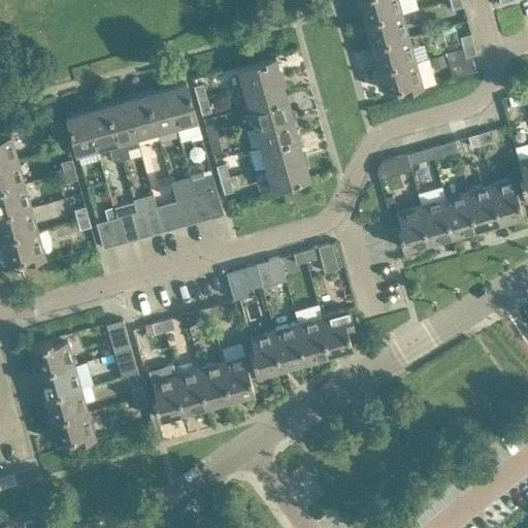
[(402,14),(398,0),(358,0),(364,21),(381,17),(382,21),(402,14)]
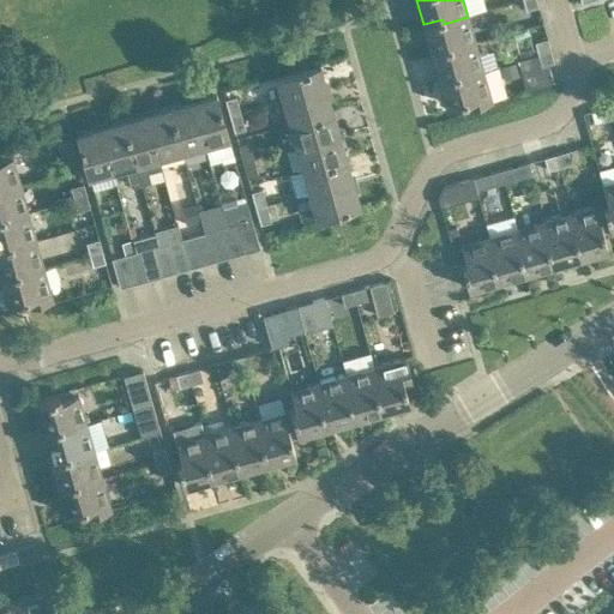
[(539,6),(536,0),(522,0),(525,10),(539,6)]
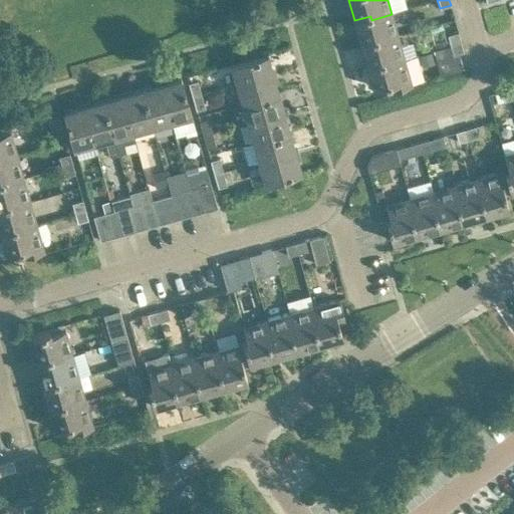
[(399,38),(392,14),(371,20),(370,16),(354,20),(361,43),(377,39),(378,43),(399,38)]
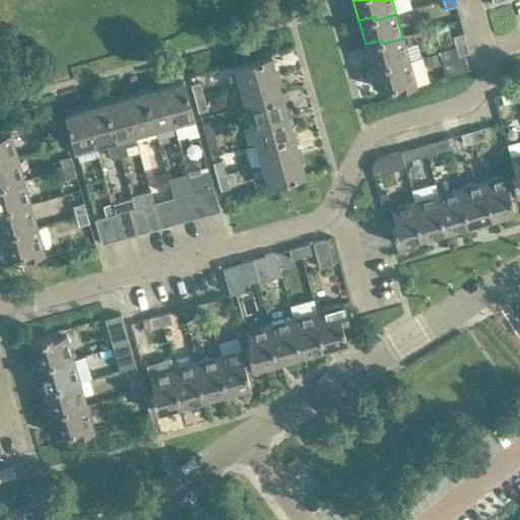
[(434,38),(457,28),(452,15),(429,24),(434,38)]
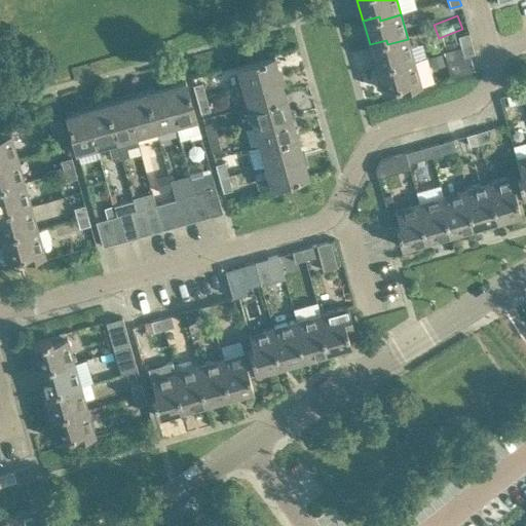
[(458,35),(460,45),(472,42),(468,32),(458,35)]
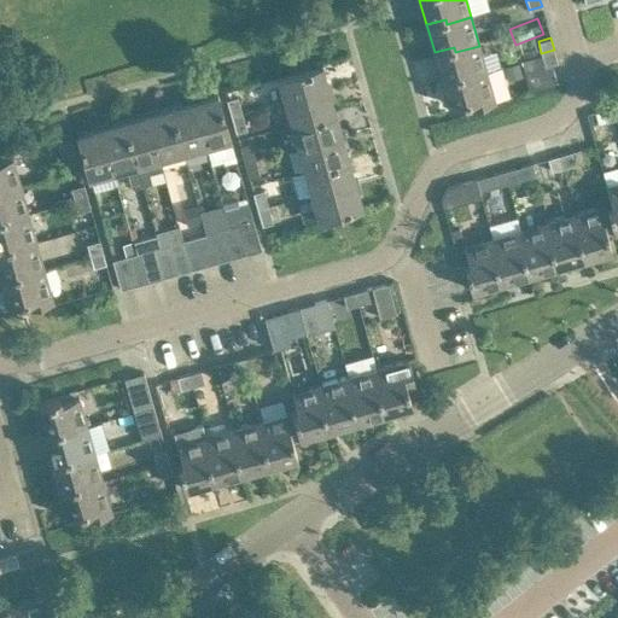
[(487,73),(479,46),(455,52),(454,47),(435,52),(442,80),(461,75),(462,80),(487,73)]
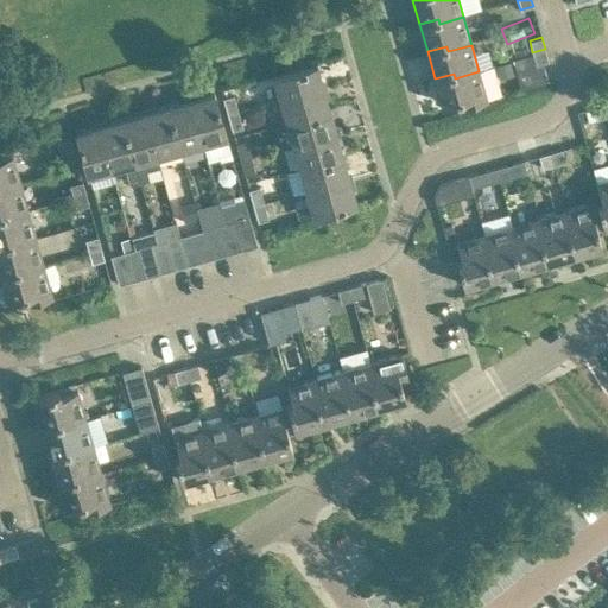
[(544,63),(549,61),(545,49),(532,52),(533,56),(513,62),(520,89),(549,81),(544,63)]
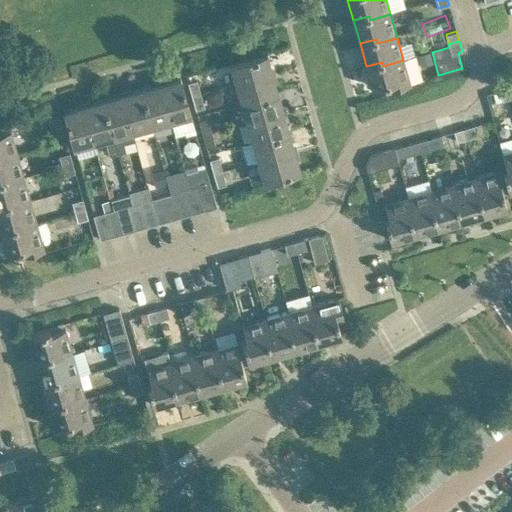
[(429,52),(418,55),(420,65),(432,61),(429,52)]
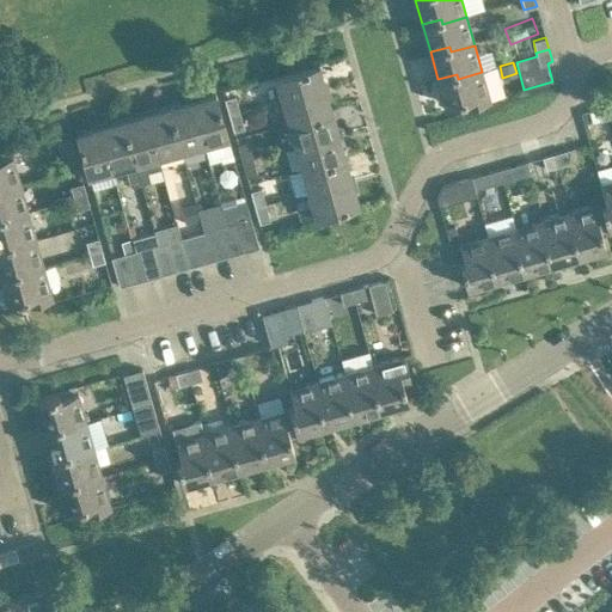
[(274,77),(281,99),(326,87),(319,63),(274,77)]
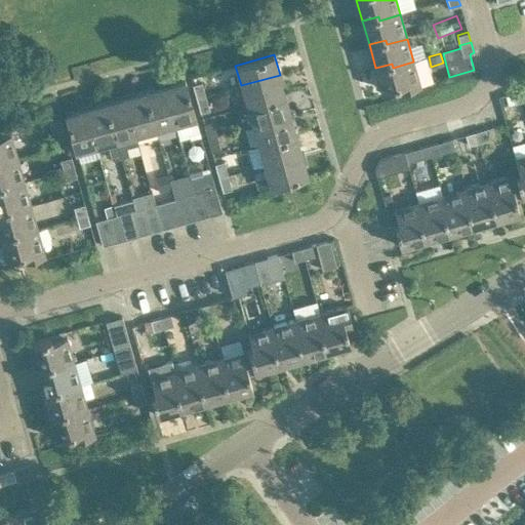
[(420,86),(413,62),(393,68),(392,64),(375,68),(381,89),(398,85),(400,92),(420,86)]
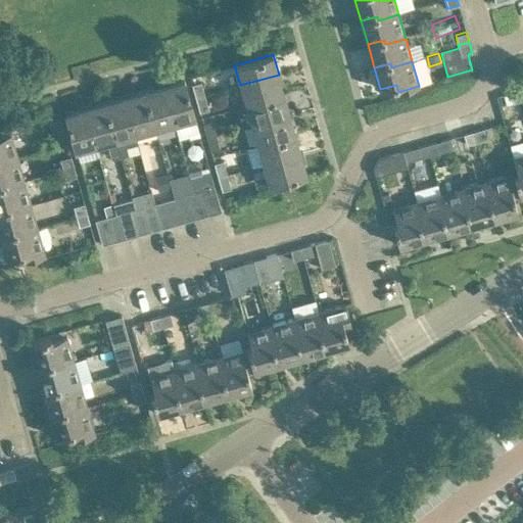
[(284,94),(279,75),(240,85),(245,104),(284,94)]
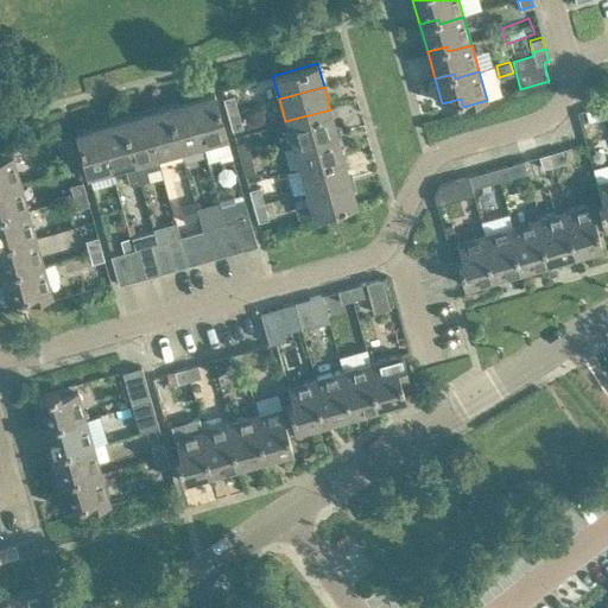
[(214,92),(190,99),(203,143),(227,137),(214,92)]
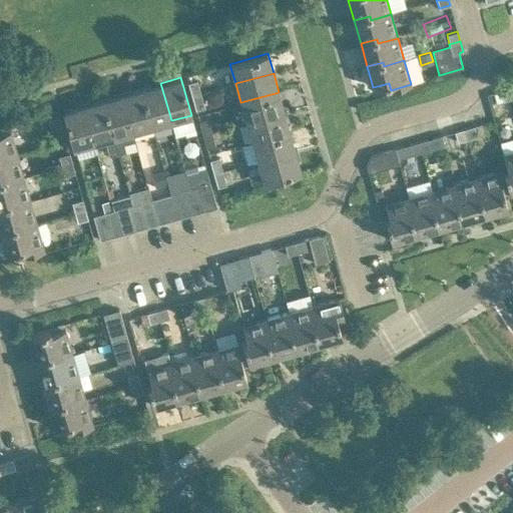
[(188,82),(191,96),(201,93),(197,80),(188,82)]
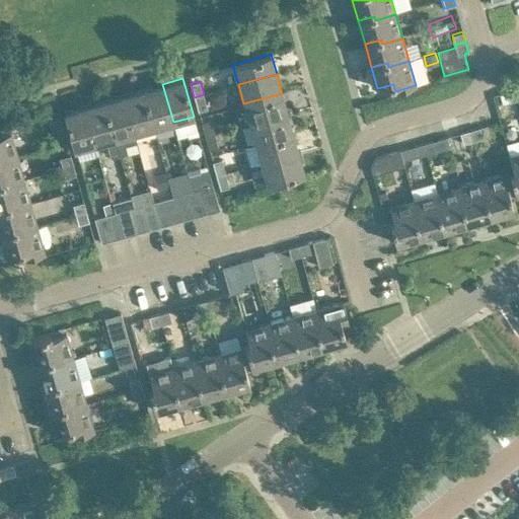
[(173,122),(162,84),(143,89),(154,128),(173,122)]
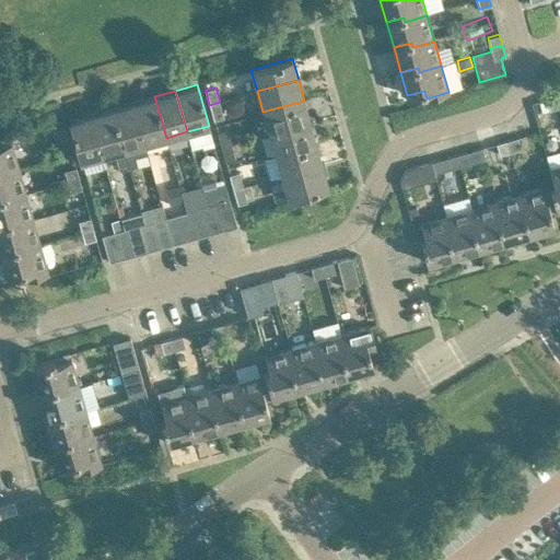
[(559,107),(557,95),(539,101),(541,112),(549,111),(559,107)]
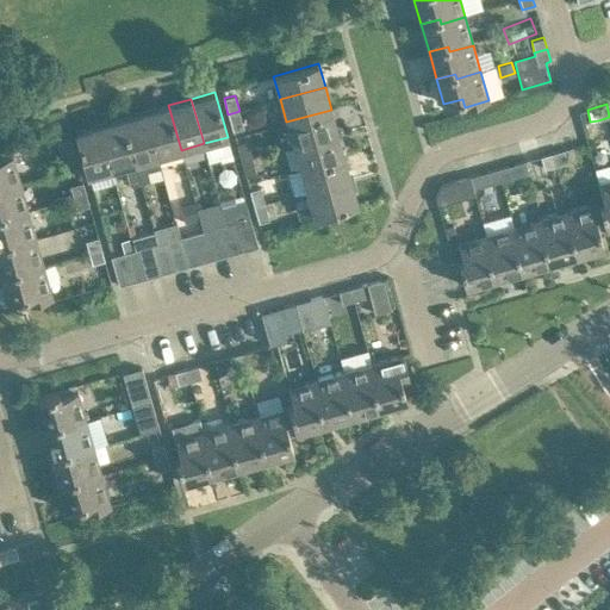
[(168,105),(145,112),(157,156),(181,150),(168,105)]
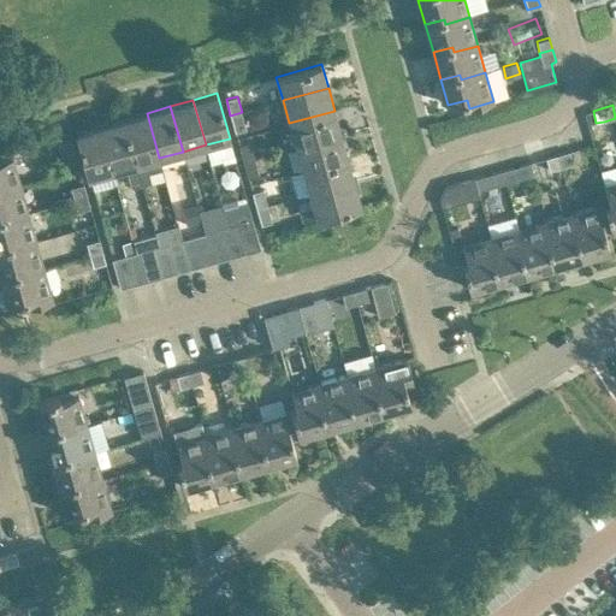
[(341,135),(335,111),(289,123),(296,147),(341,135)]
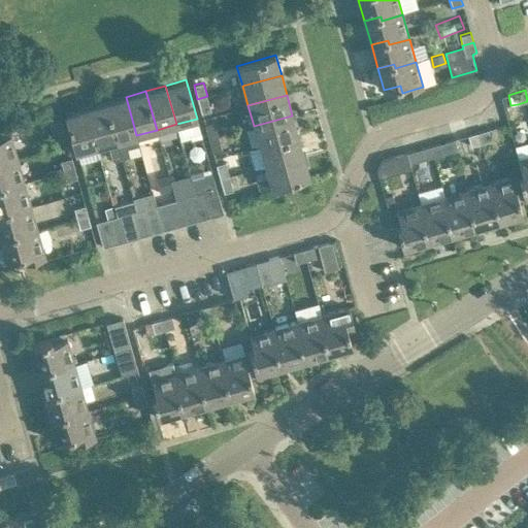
[(210,110),(207,96),(197,99),(201,113),(210,110)]
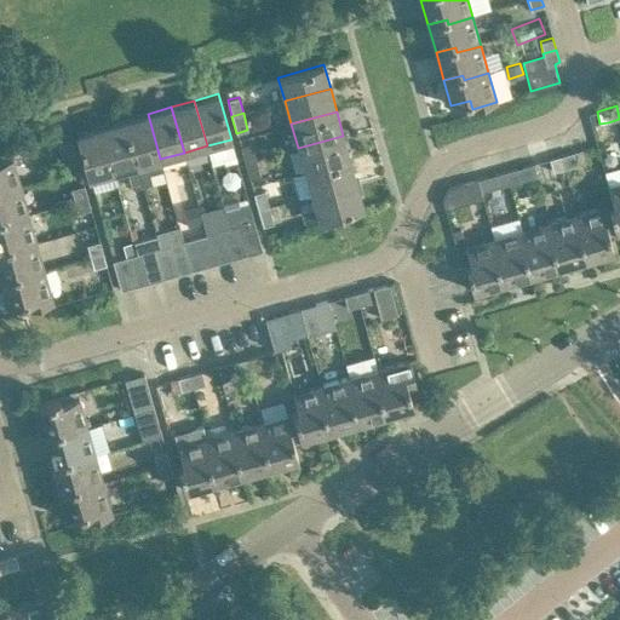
[(148,114),(124,120),(143,184),(151,182),(149,173),(164,170),(160,159),(148,114)]
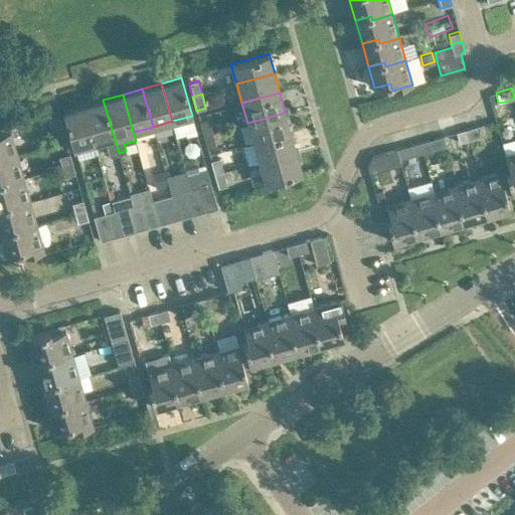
[(103,100),(83,105),(95,143),(106,140),(110,156),(119,153),(103,100)]
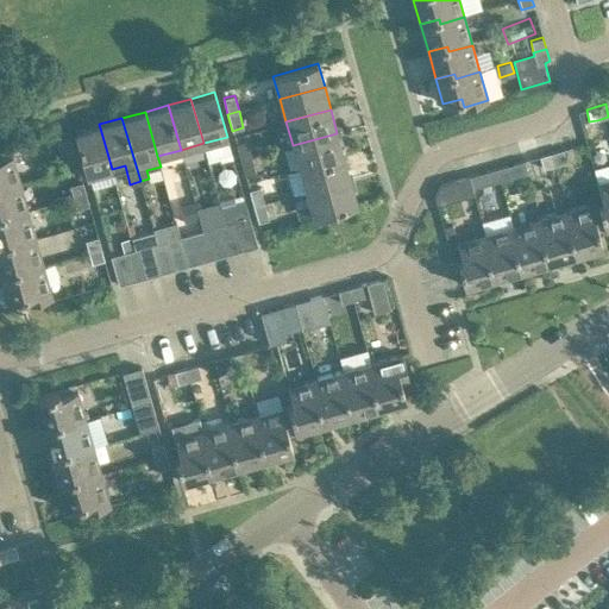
[(112,169),(99,124),(75,131),(88,176),(112,169)]
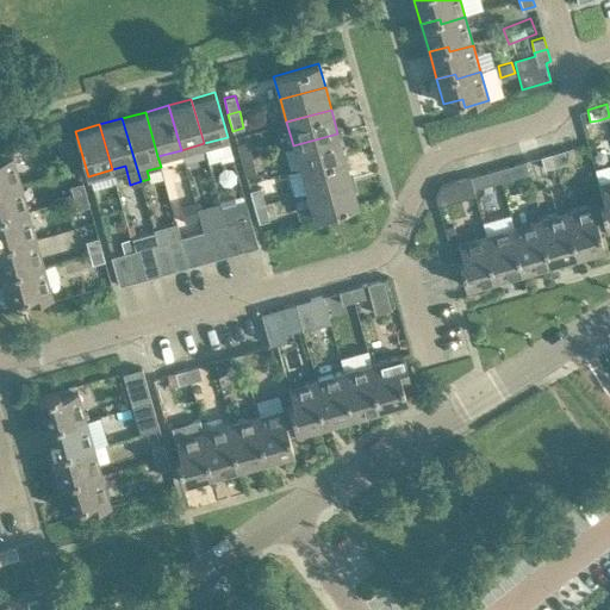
[(344,156),(337,134),(293,145),(299,168),(344,156)]
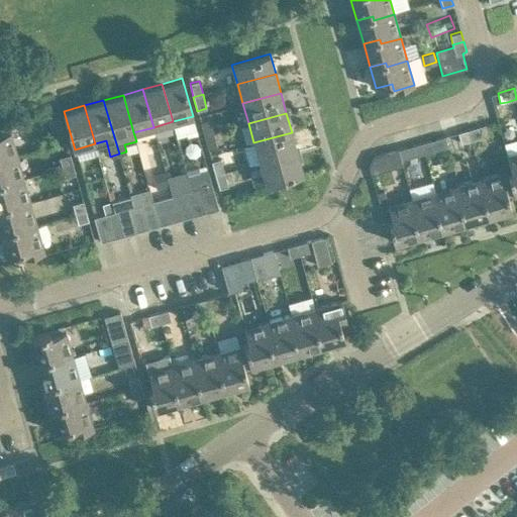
[(60,117),(48,120),(52,129),(63,127),(60,117)]
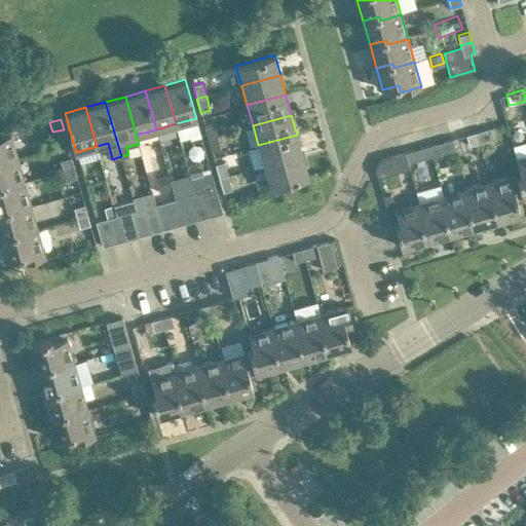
[(213,121),(203,124),(208,138),(217,136),(213,121)]
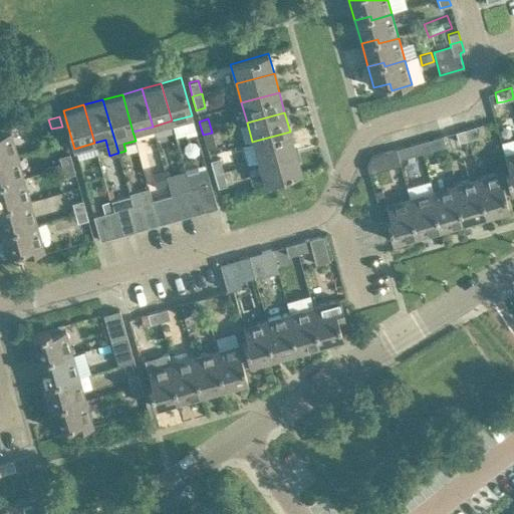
[(475,125),(465,129),(468,140),(478,137),(475,125)]
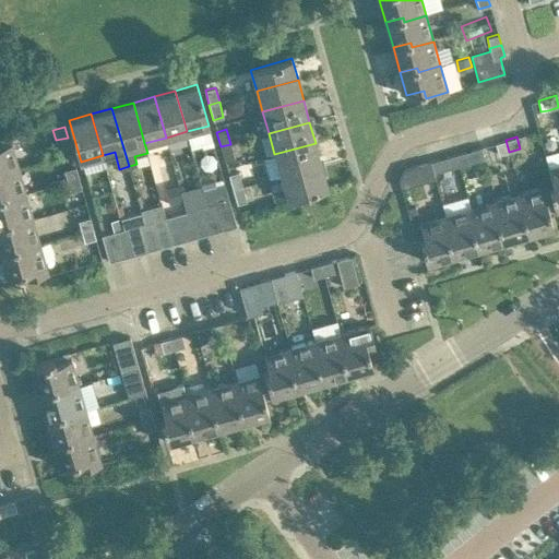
[(509,152),(506,140),(495,143),(498,155),(509,152)]
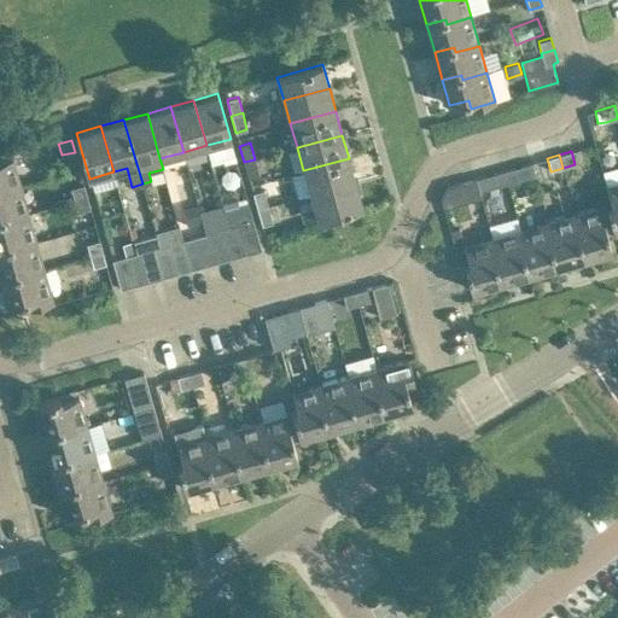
[(0,185),(1,186),(3,191),(19,186),(11,157),(0,159),(0,185)]
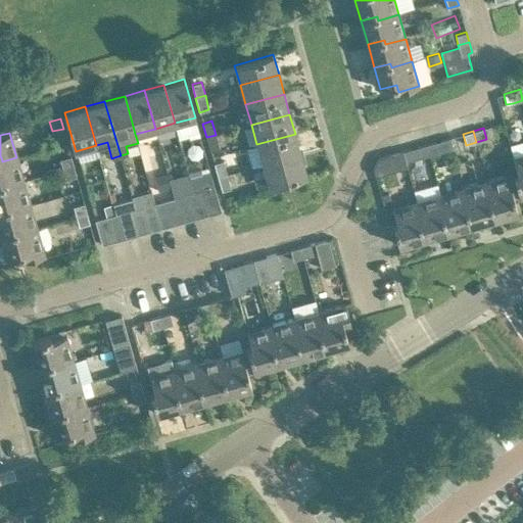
[(300,153),(295,134),(256,144),(263,164),(300,153)]
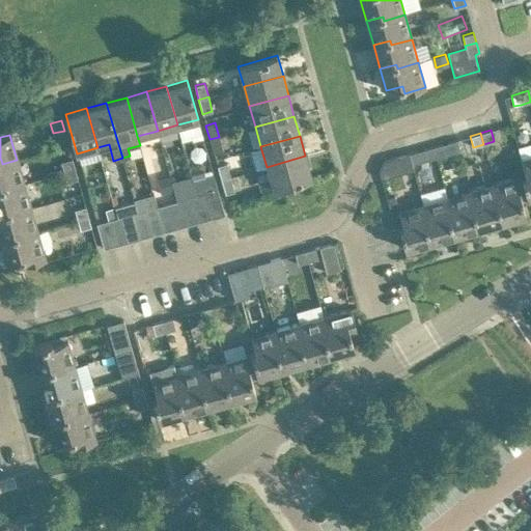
[(223,151),(219,137),(210,139),(214,154),(223,151)]
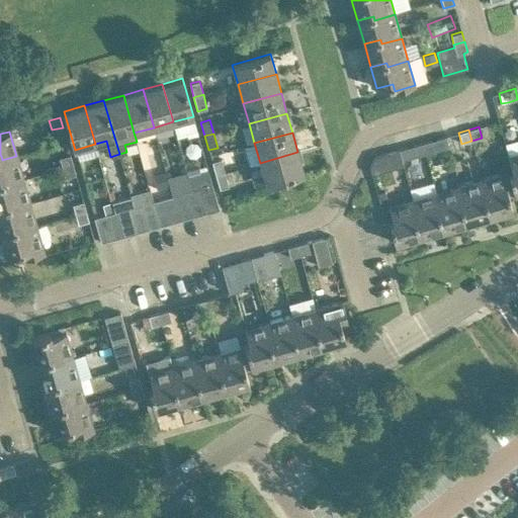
[(445,137),(421,144),(424,154),(448,148),(445,137)]
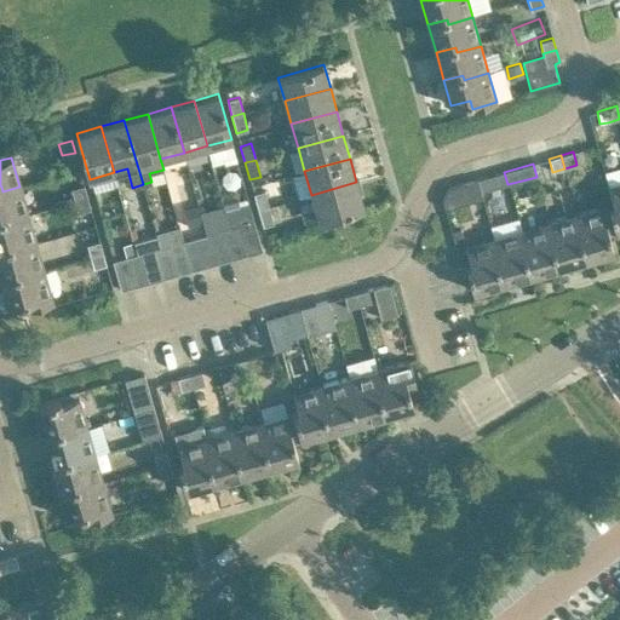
[(504,172),(493,174),(477,179),(481,191),(507,184),(504,172)]
